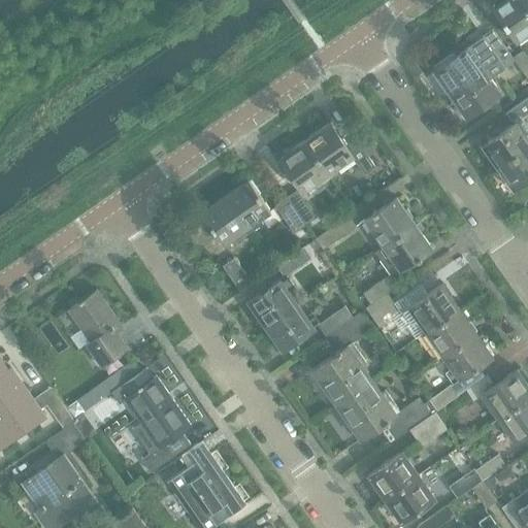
[(514,42),(527,32),(527,13),(518,0),(504,0),(505,1),(492,10),(514,42)]
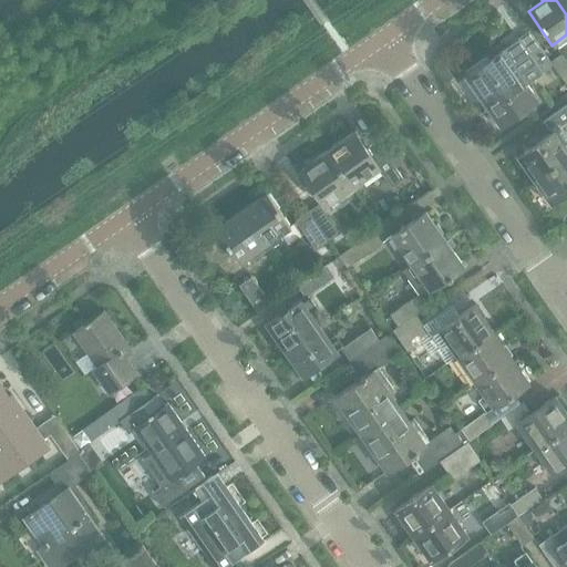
[(566,0),(556,0),(566,14),(566,0)]
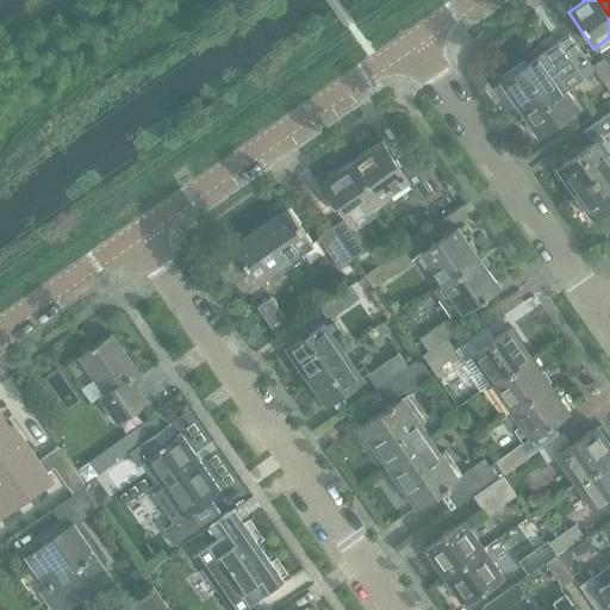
[(576,70),(587,62),(568,35),(556,43),(576,70)]
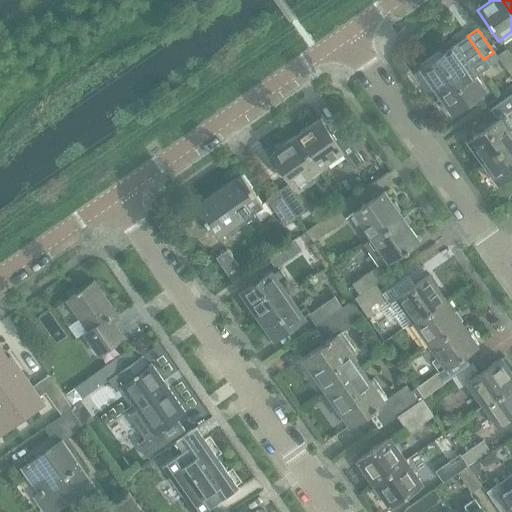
[(436,91),(470,68),(454,45),(420,68),(436,91)]
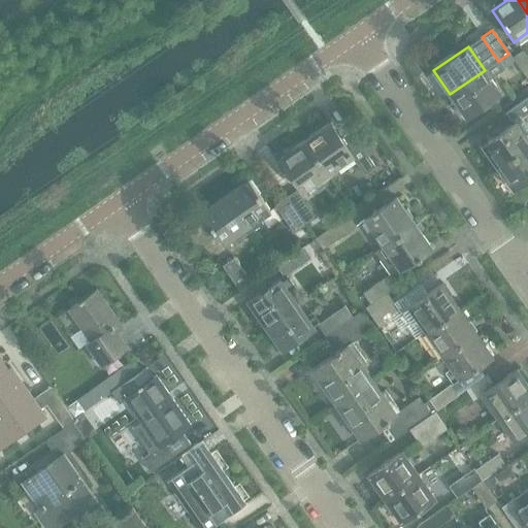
[(515,61),(527,81),(527,61),(522,53),(513,59),(515,61)]
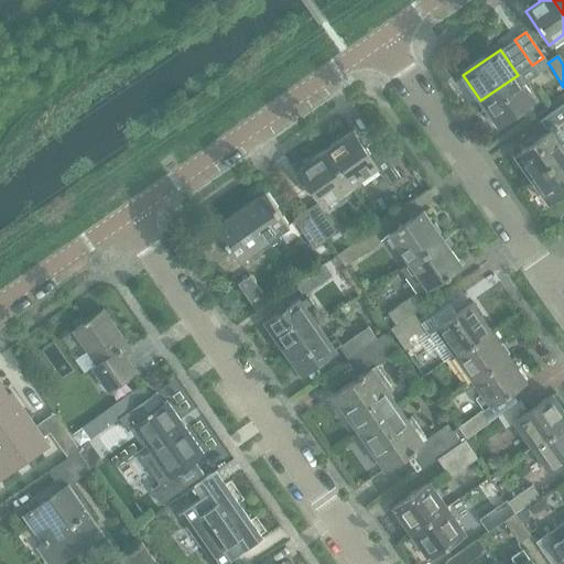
[(550,65),(548,63),(543,57),(532,65),(539,73),(550,65)]
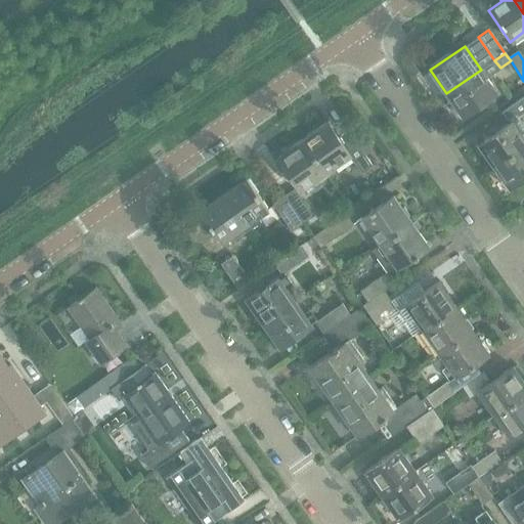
[(412,61),(404,68),(410,77),(419,72),(412,61)]
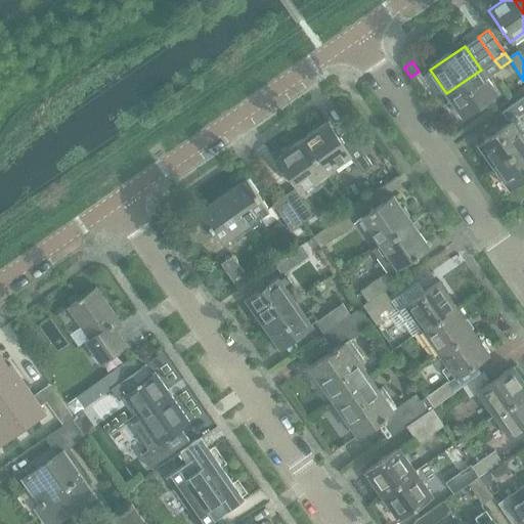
[(481,70),(446,93),(463,117),(497,93),(481,70)]
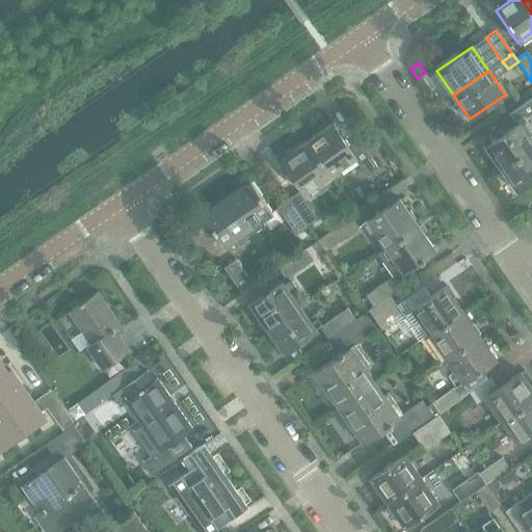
[(531,132),(524,121),(531,114),(531,99),(509,115),(516,126),(488,145),(504,168),(531,148),(531,143),(527,136),(531,132)]
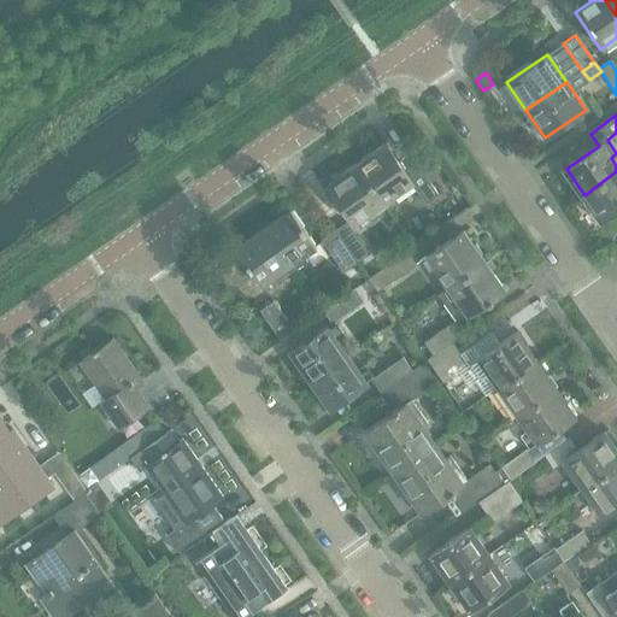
[(356,165),(382,205),(412,184),(427,204),(439,195),(417,163),(404,172),(385,145),(356,165)]
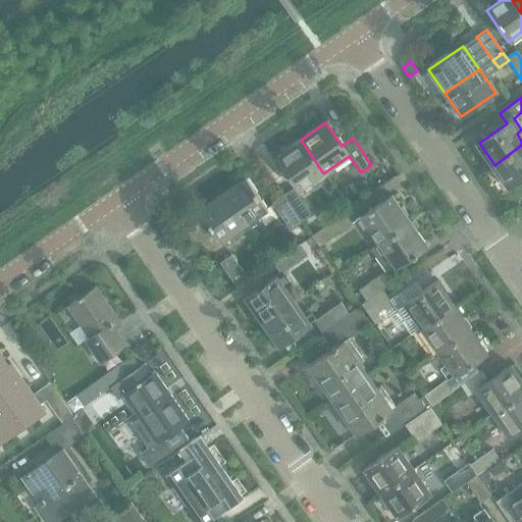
[(300,190),(323,173),(301,140),(276,156),(300,190)]
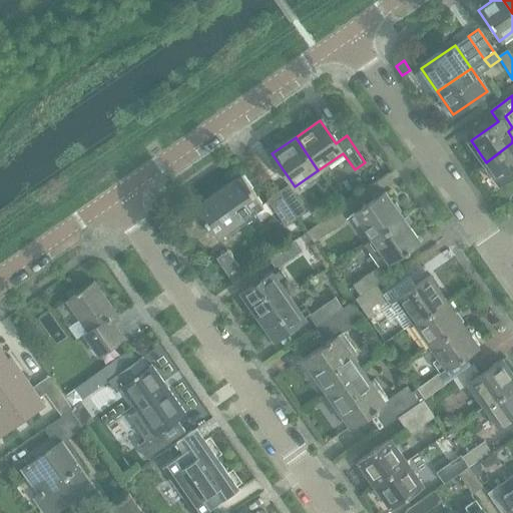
[(512,142),(486,162),(500,183),(512,174),(512,142)]
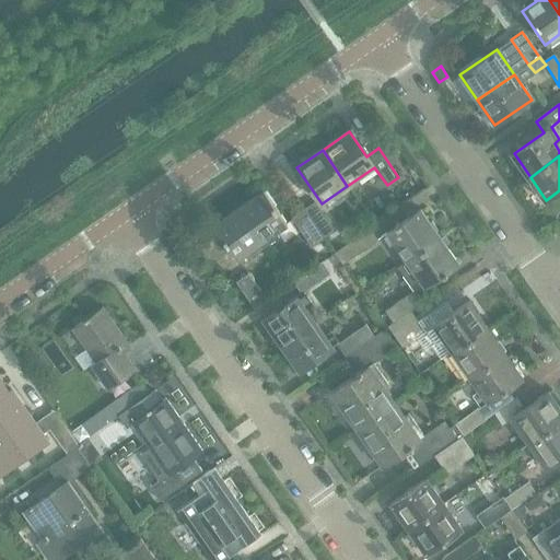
[(237,209),(264,247),(279,237),(276,232),(287,224),(264,190),(237,209)]
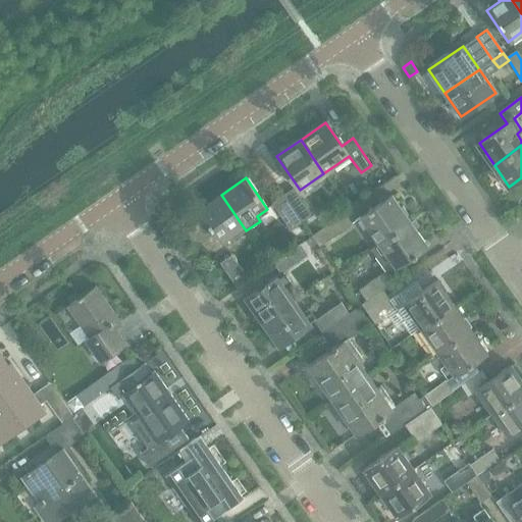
[(282,196),(301,223),(312,215),(293,188),(282,196)]
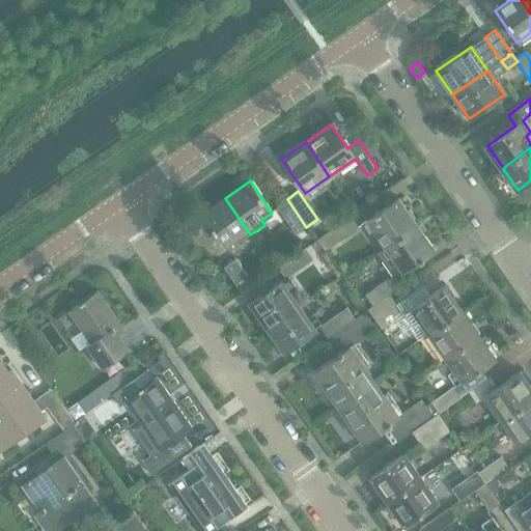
[(410,208),(408,211),(398,197),(366,220),(385,247),(417,224),(414,219),(416,218),(410,208)]
